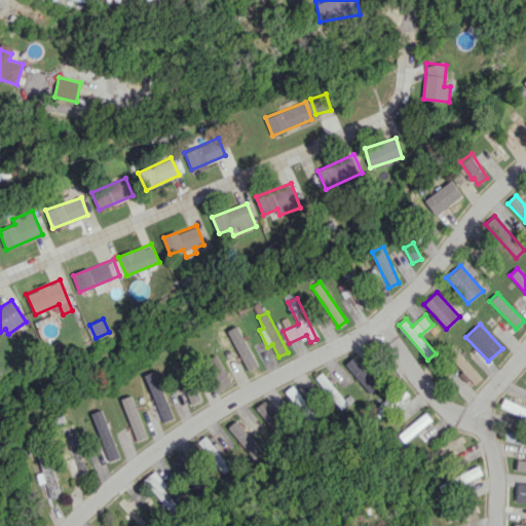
[(482,377),(453,345),(444,353),(473,385),(482,377)]
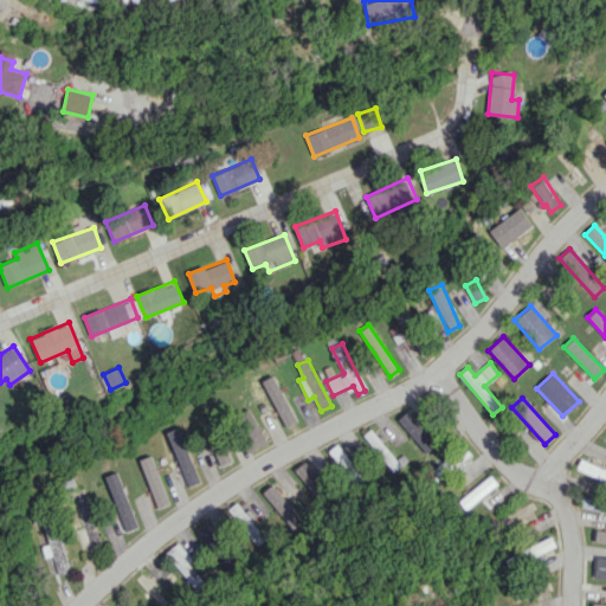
[(266,442),(256,418),(237,426),(249,450),(266,442)]
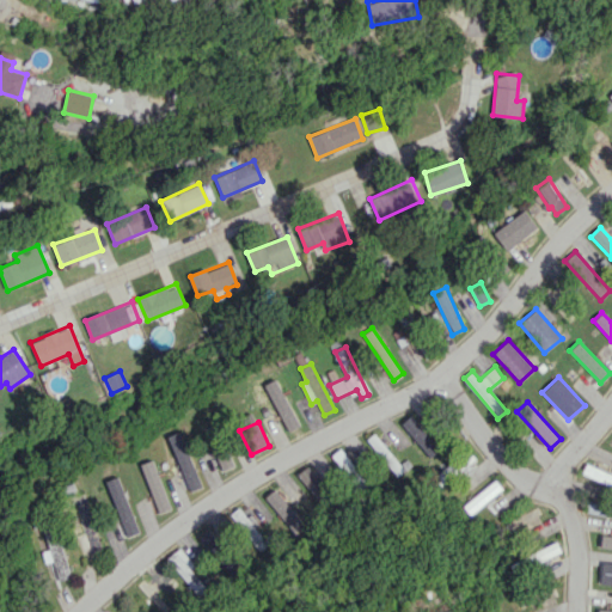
[(169,436),(190,491),(202,487),(181,432),(169,436)]
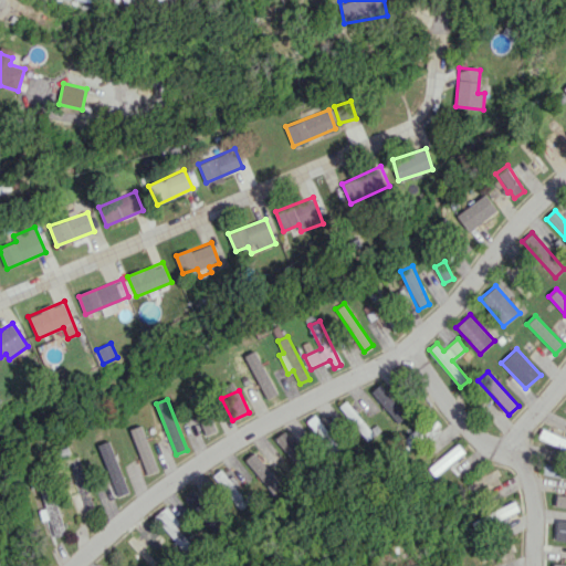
[(339,406),(366,439),(373,433),(347,400),(339,406)]
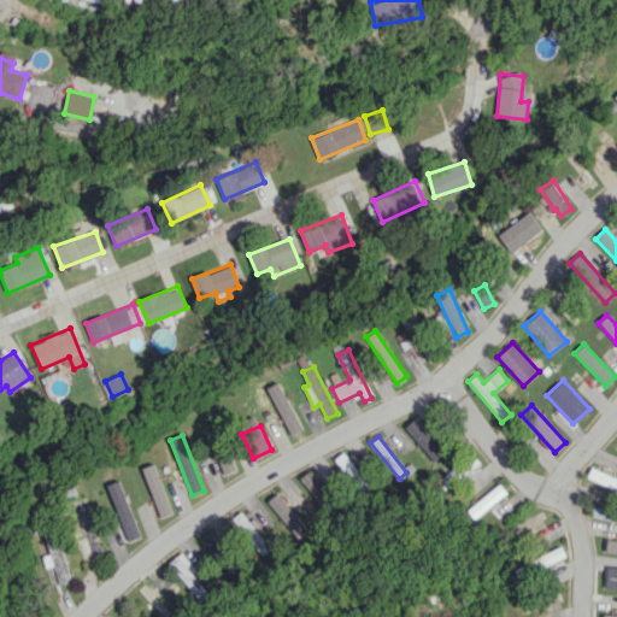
[(334,459),(362,494),(371,486),(344,452),(334,459)]
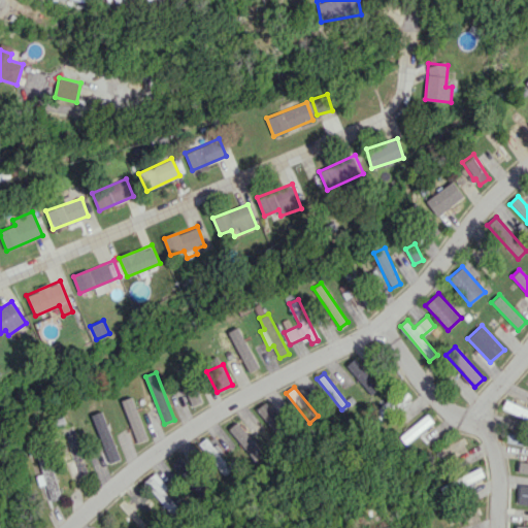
[(147,438),(132,396),(121,400),(137,442),(147,438)]
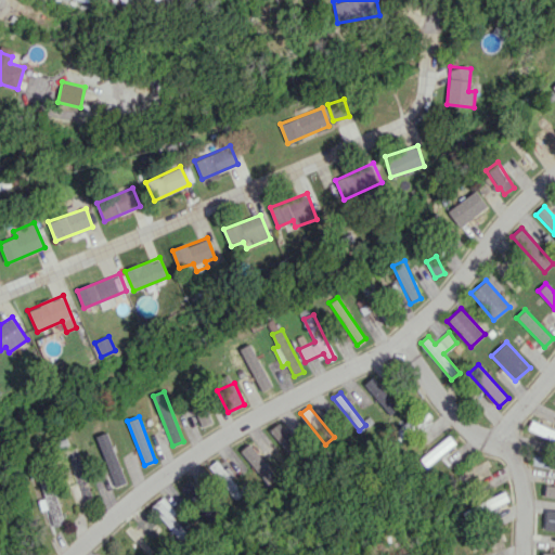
[(554,429),(551,428),(554,422),(542,417),(540,423),(531,420),(528,430),(554,441),(554,429)]
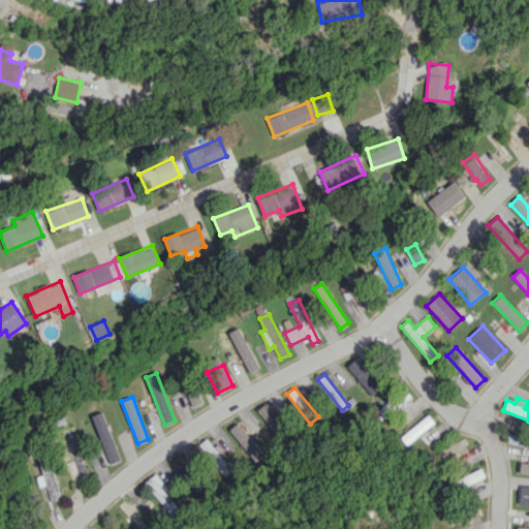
[(284,429),(270,402),(259,407),(274,434),(284,429)]
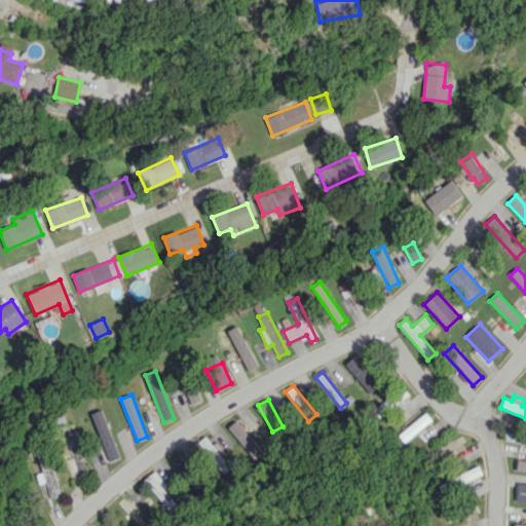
[(120,456),(102,409),(90,413),(110,461),(120,456)]
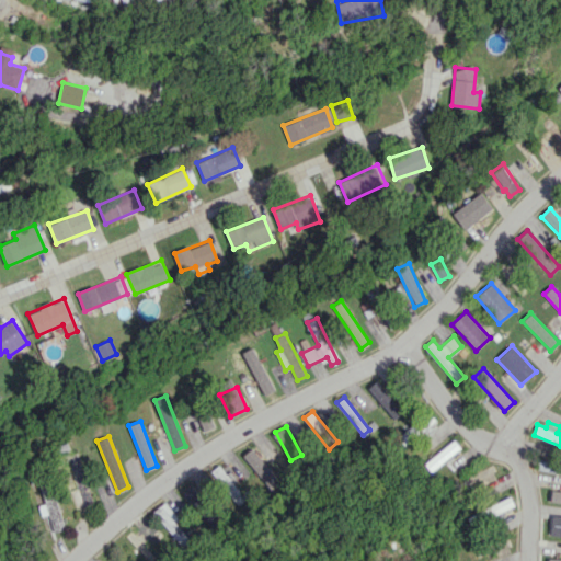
[(432,469),(461,450),(456,442),(426,460),(432,469)]
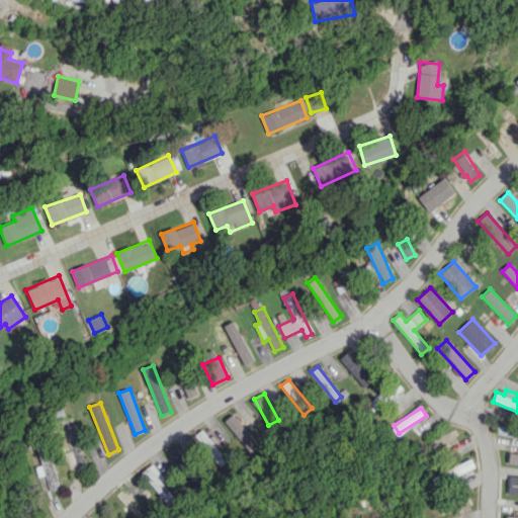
[(62,420),(71,451),(65,452),(70,469),(87,464),(74,417),(62,420)]
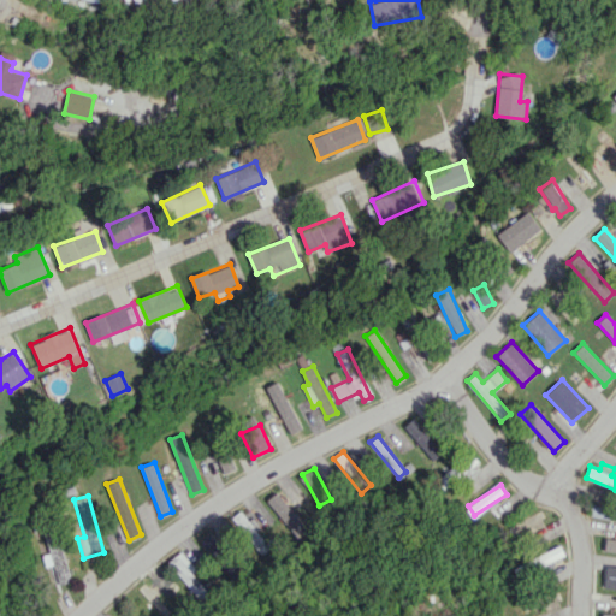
[(615,521),(615,509),(591,507),(590,519),(615,521)]
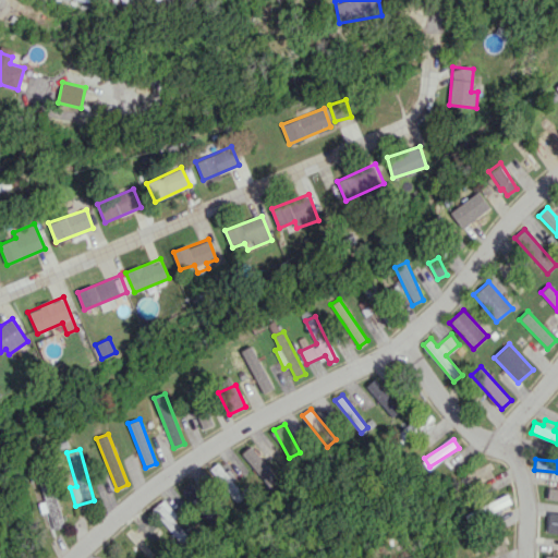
[(209,468),(230,500),(241,493),(220,461),(209,468)]
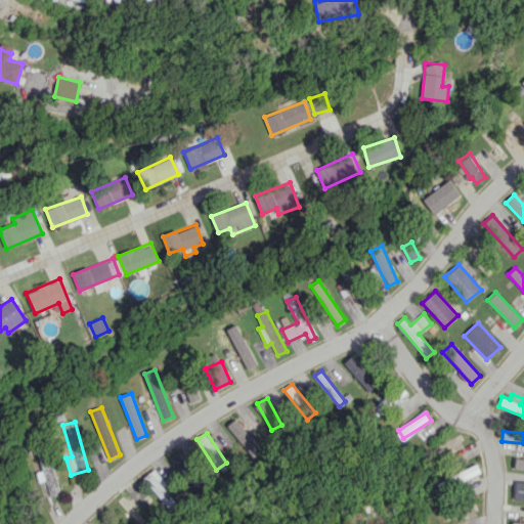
[(36,450),(43,470),(38,472),(47,498),(60,493),(45,447),(36,450)]
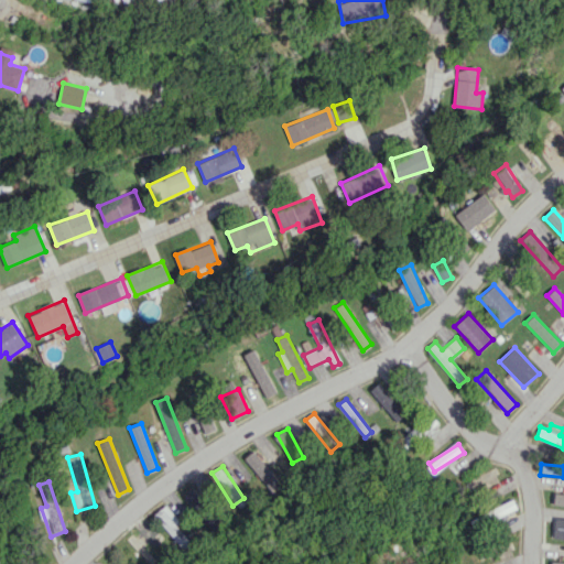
[(563,492),(554,491),(552,503),(563,506),(563,492)]
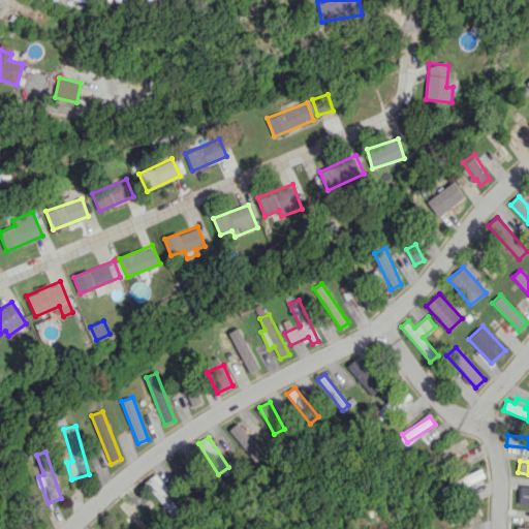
[(444,496),(486,477),(481,468),(440,487),(444,496)]
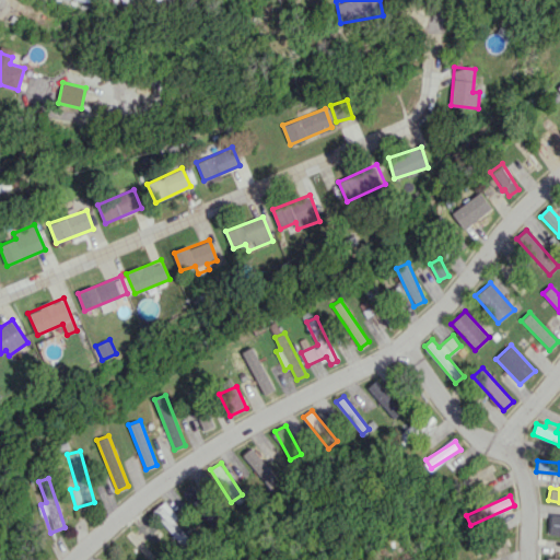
[(177,516),(164,501),(152,511),(182,547),(190,540),(174,518),(177,516)]
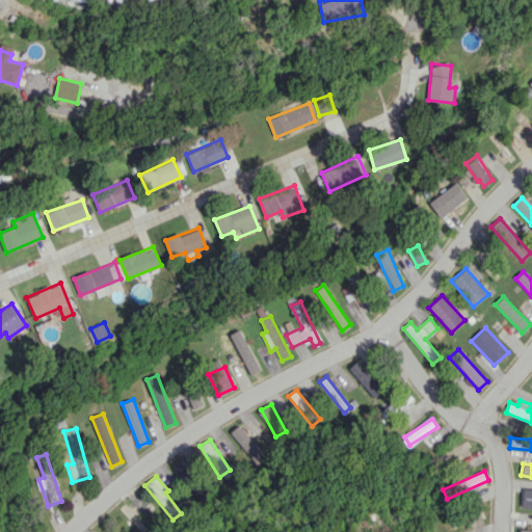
[(531,507),(531,488),(524,487),(521,506),(531,507)]
